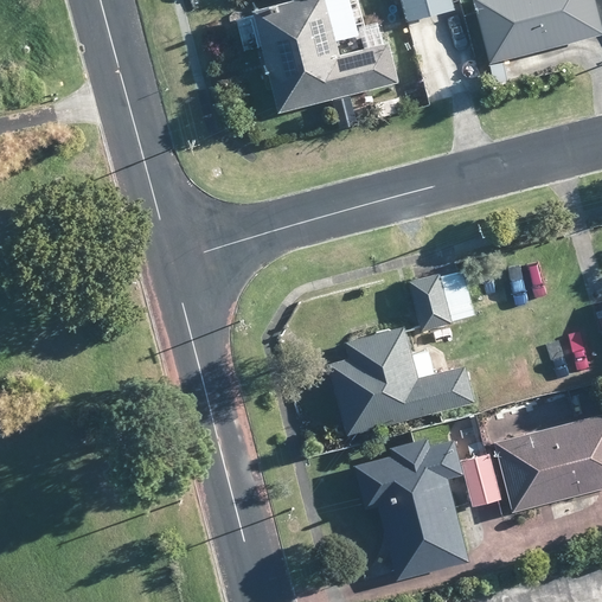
[(401,88),(398,78),(390,49),(341,61),(326,0),(324,0),(256,18),(281,117),(392,90),(401,88)]
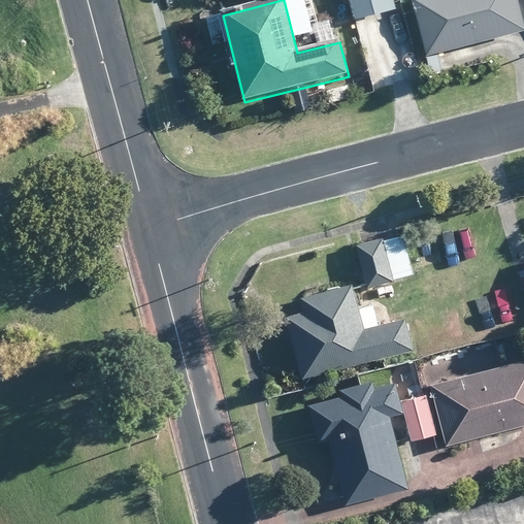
[(349,0),(355,24),(396,12),(392,0),(349,0)]
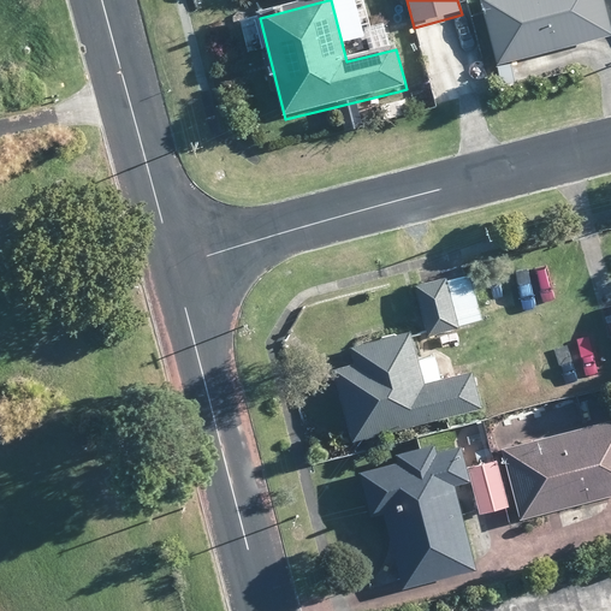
[(610,0),(553,0),(561,25),(610,11),(610,0)]
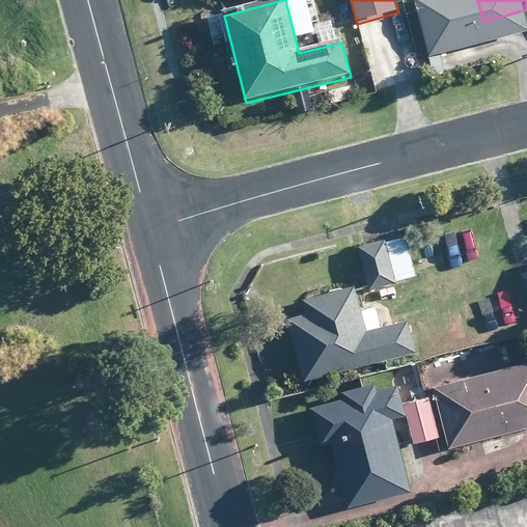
[(357,247),(368,292),(415,279),(405,239),(394,242),(386,244),(385,240),(359,247),(357,247)]
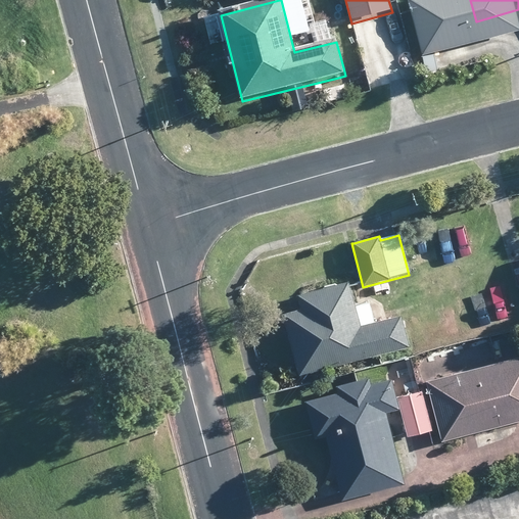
[(348,281),(298,294),(301,309),(283,314),(299,376),(377,355),(381,366),(413,357),(400,315),(375,322),(370,301),(356,305),(348,281)]
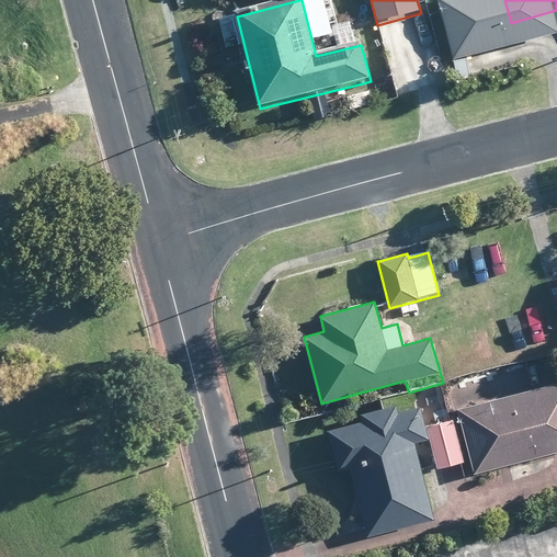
[(547,455),(556,452),(556,384),(457,409),(459,419),(474,474),(495,468),(502,467),(547,455)]
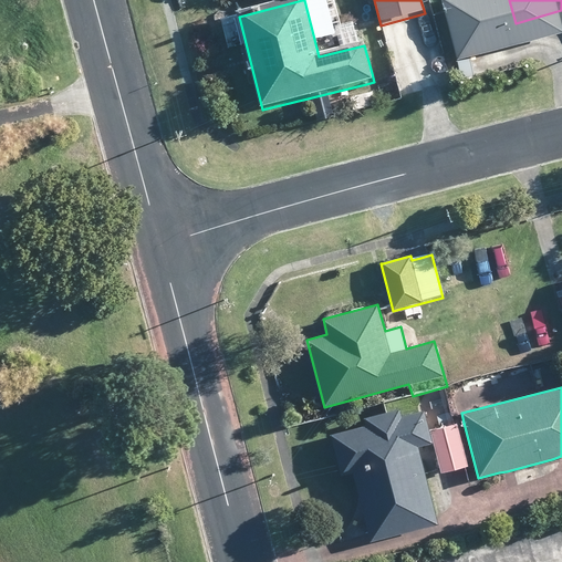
[(424,410),(410,415),(402,417),(399,408),(363,418),(365,426),(332,435),(342,475),(353,471),(361,501),(366,521),(368,528),(372,542),(437,524),(417,447),(433,443),(441,474),(457,469),(468,467),(456,424),(455,425),(448,426),(428,432),(424,410)]
